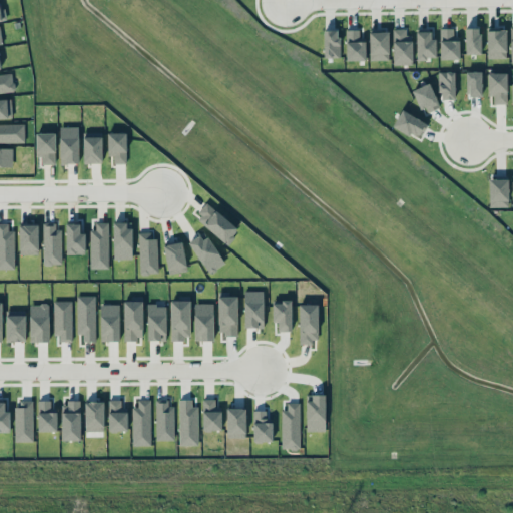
[(466,54),(480,53),(480,27),(465,28),(466,54)]
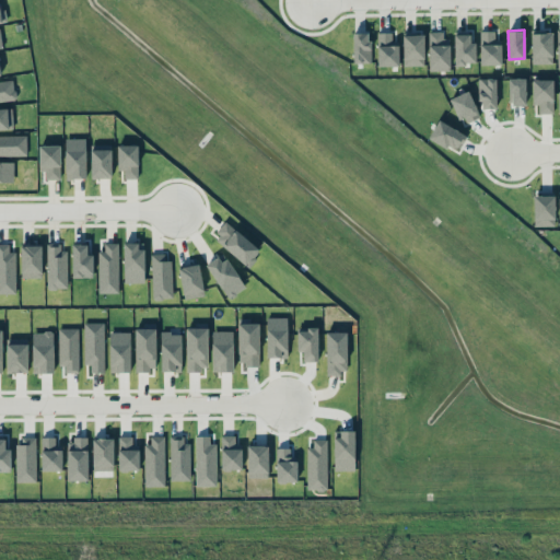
[(448,70),(448,31),(429,31),(430,70),(448,70)]
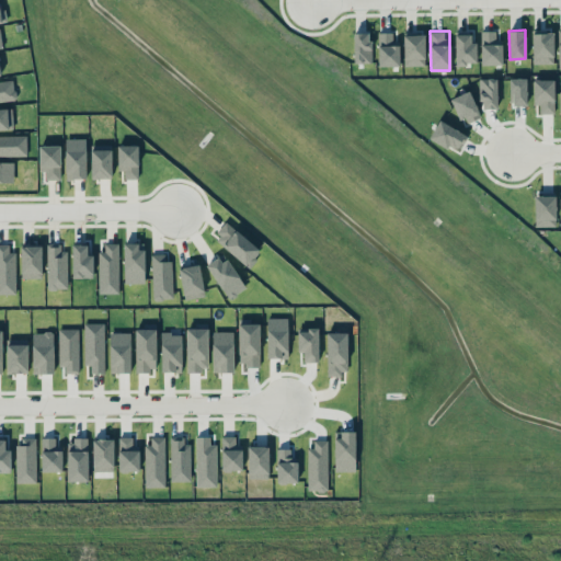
[(481,65),(503,65),(502,39),(496,39),(496,31),(481,31),(481,65)]
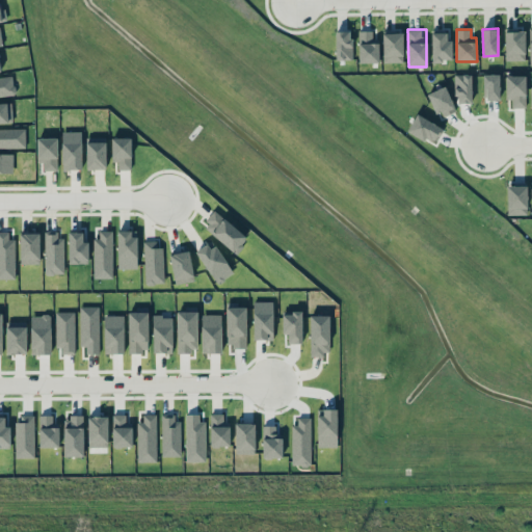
[(526,59),(525,29),(505,29),(505,60),(526,59)]
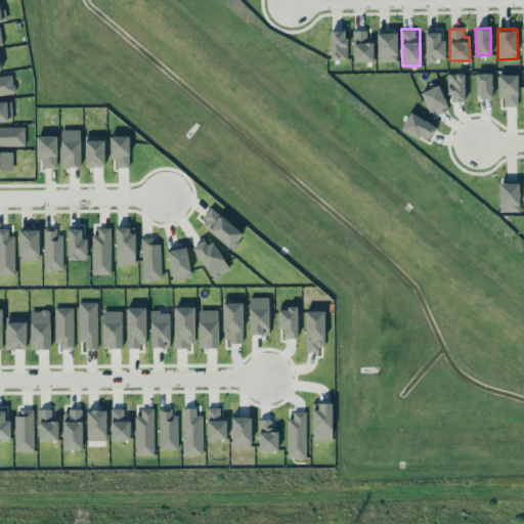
[(331,58),(347,58),(346,30),(331,31),(331,58)]
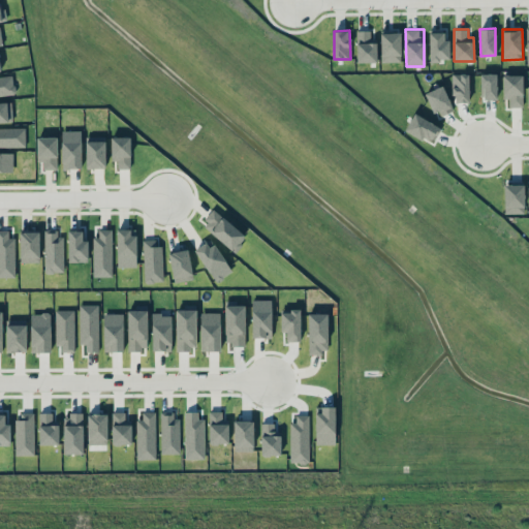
[(370,30),(355,30),(356,62),(376,61),(376,39),(370,39),(370,30)]
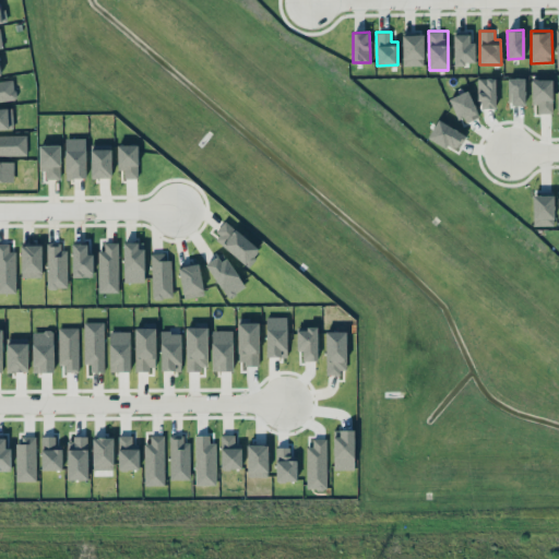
[(454,63),(475,63),(475,42),(470,42),(470,33),(453,34),(454,63)]
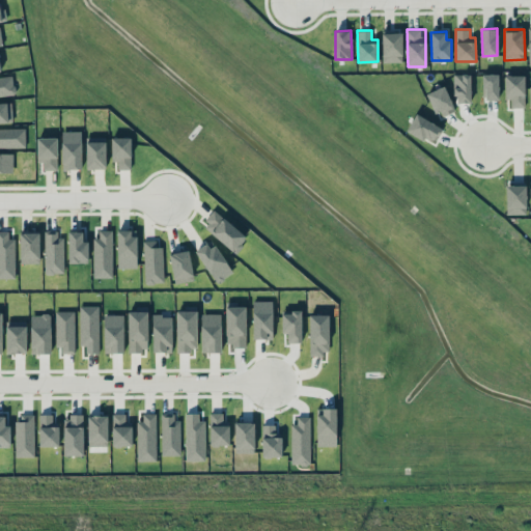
[(383,61),(402,61),(401,32),(382,32),(383,61)]
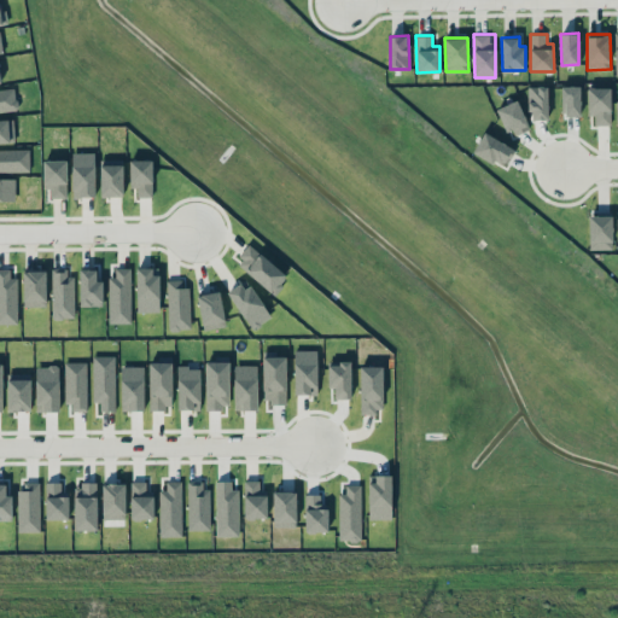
[(548,86),(529,86),(529,120),(548,120),(548,86)]
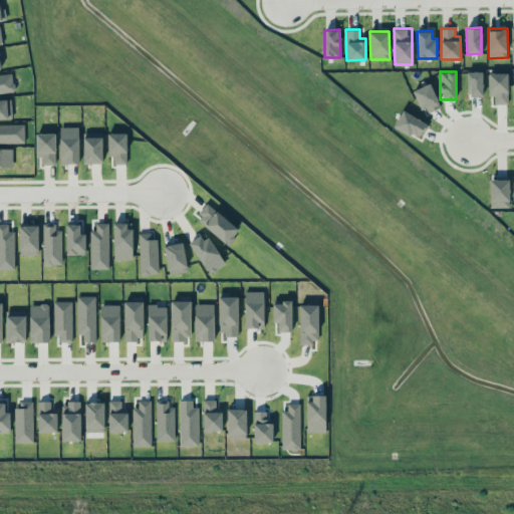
[(483,96),(482,71),(467,71),(468,96),(483,96)]
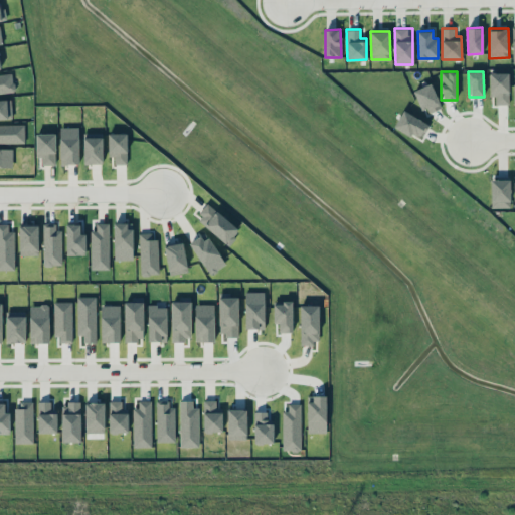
[(509,72),(489,72),(490,96),(496,96),(496,104),(509,104),(509,72)]
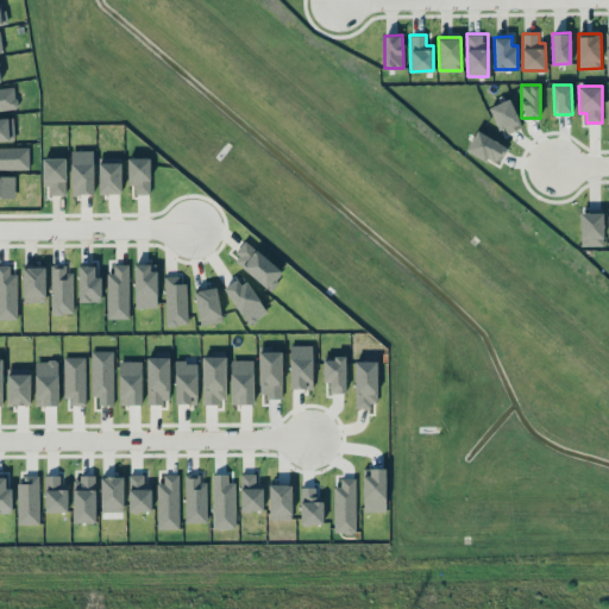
[(0,110),(18,108),(16,87),(0,88),(0,110)]
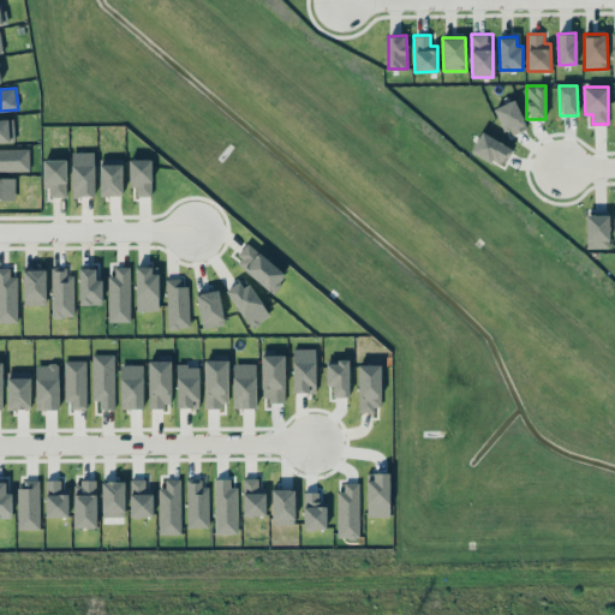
[(508,136),(527,129),(514,99),(495,107),(508,136)]
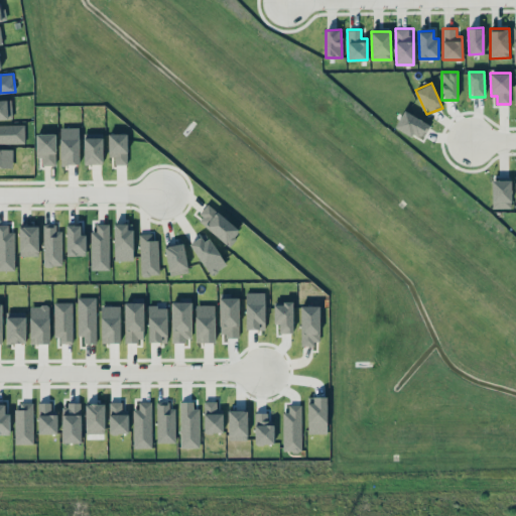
[(0,99),(0,119),(12,119),(11,100),(0,99)]
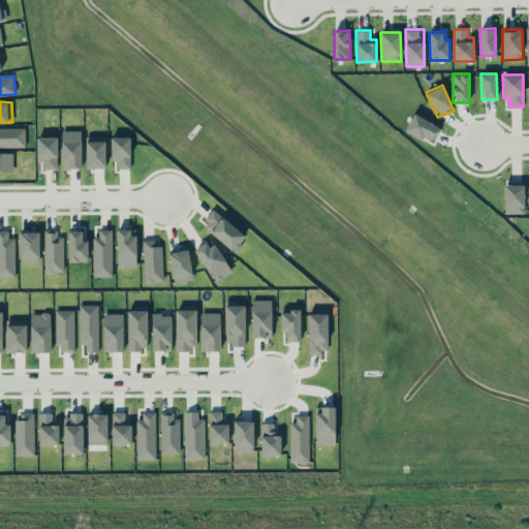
[(422,141),(425,135),(433,142),(441,128),(415,113),(405,129),(422,141)]
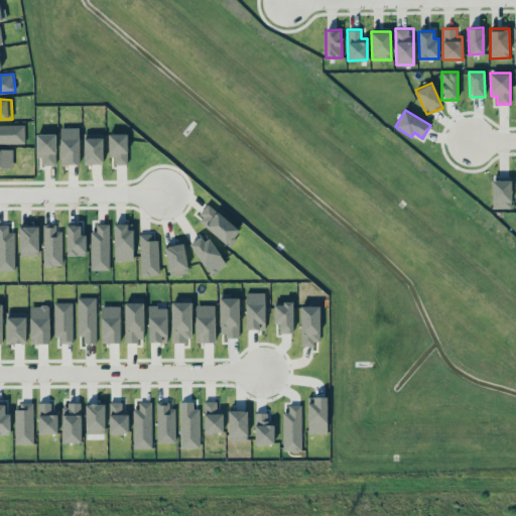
[(24,124),(0,124),(0,143),(25,143),(24,124)]
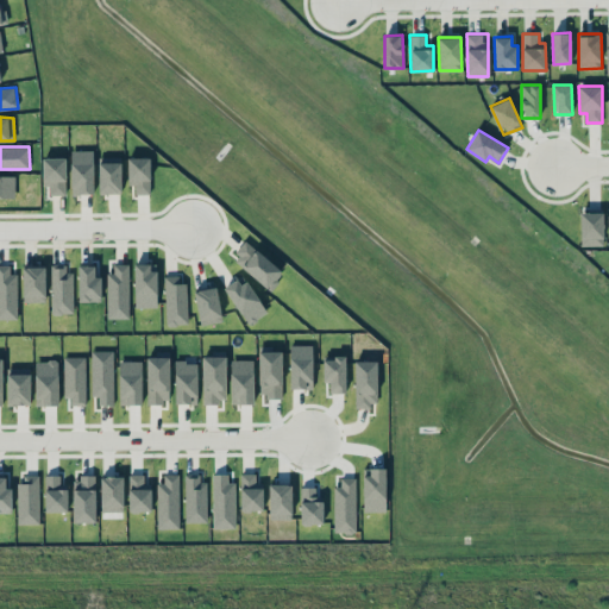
[(70,150),(71,194),(94,194),(93,150),(70,150)]
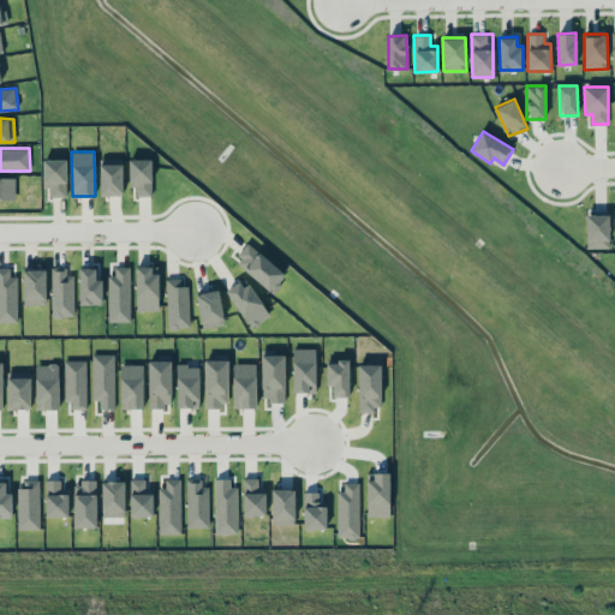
[(100,157),(100,195),(123,195),(123,157),(100,157)]
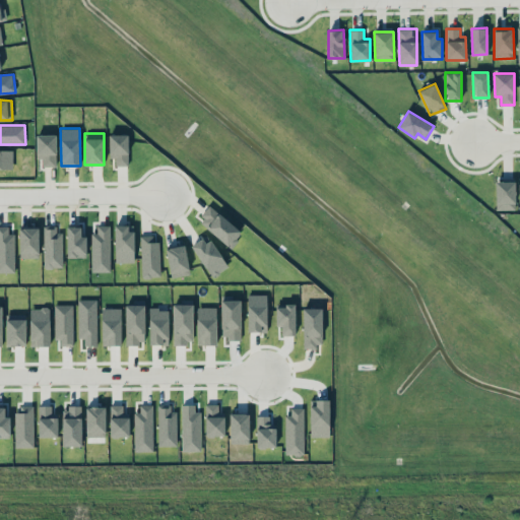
[(56,134),(37,135),(37,158),(43,158),(43,166),(57,166),(56,134)]
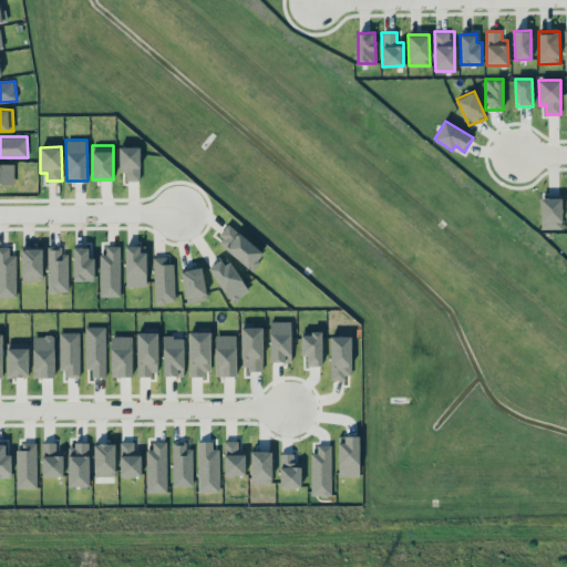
[(140,146),(120,146),(121,181),(141,181),(140,146)]
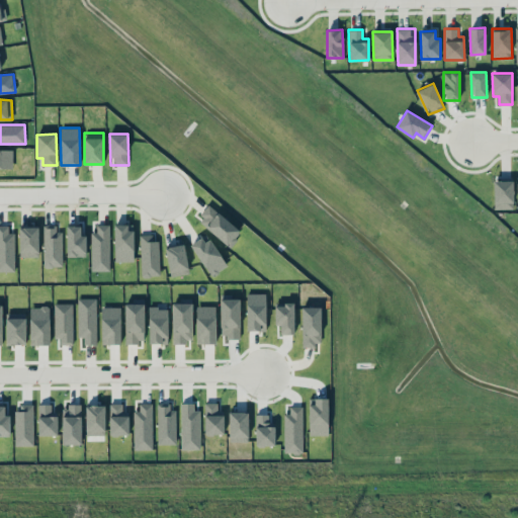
[(0,167),(12,168),(13,150),(0,149),(0,167)]
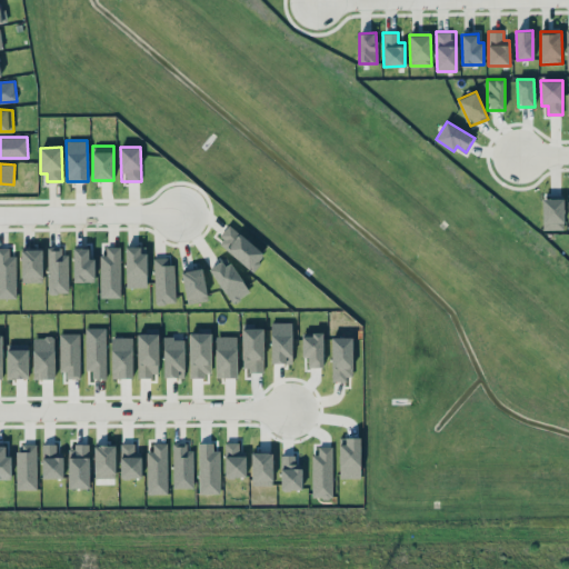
[(542,198),(542,230),(563,230),(563,198),(542,198)]
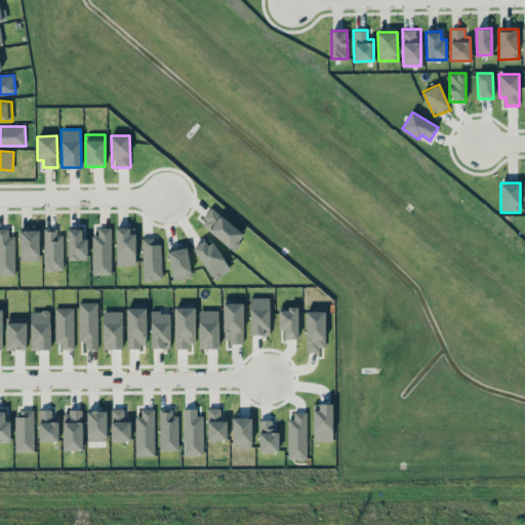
[(232,249),(245,235),(212,207),(200,223),(232,249)]
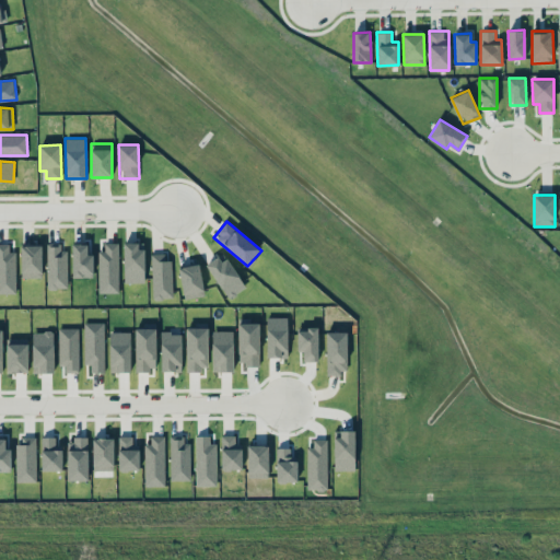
[(16,251),(10,251),(9,243),(0,242),(0,292),(16,292),(16,251)]
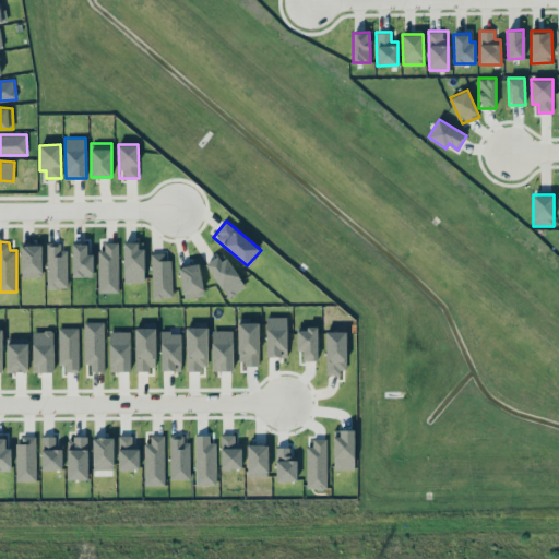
[(142,241),(123,242),(123,282),(143,282),(142,241)]
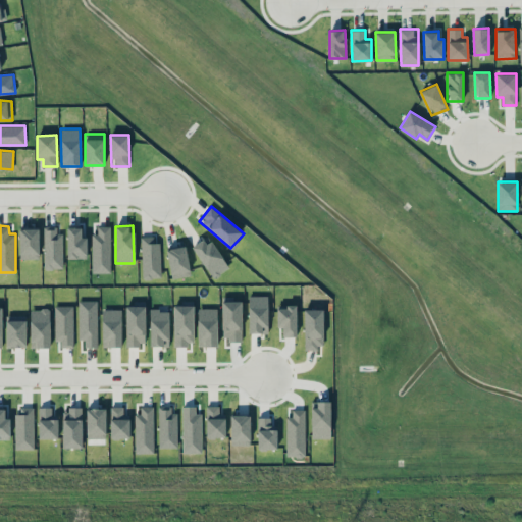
[(62,227),(45,226),(44,268),(61,268),(62,227)]
